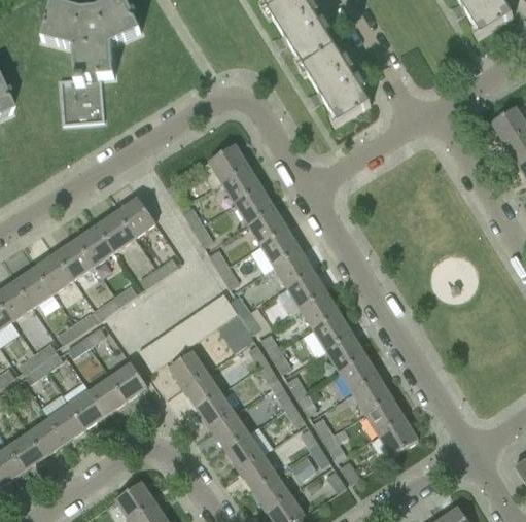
[(81,10),(77,9),(53,2),(42,39),(73,47),(75,79),(60,80),(64,124),(104,122),(101,77),(114,76),(111,44),(140,31),(127,0),(115,0),(95,9),(81,10)]
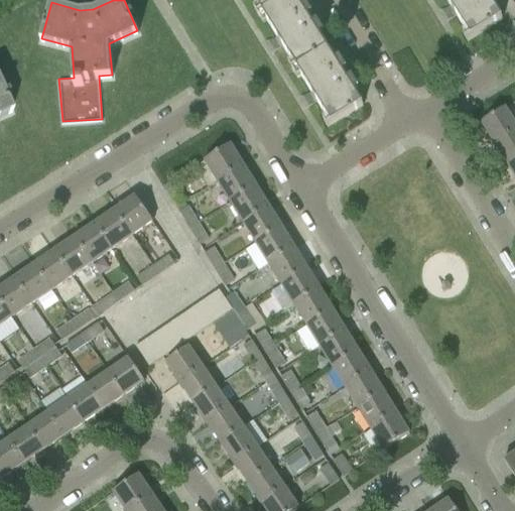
[(255,0),(262,11),(279,0),(255,0)]
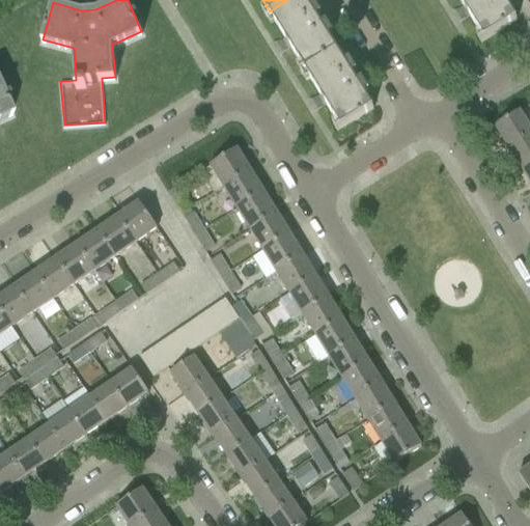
[(290,45),(305,68),(337,49),(323,25),(328,22),(322,12),(316,15),(307,0),(287,0),(270,11),(284,34),(278,38),(284,49),(290,45)]
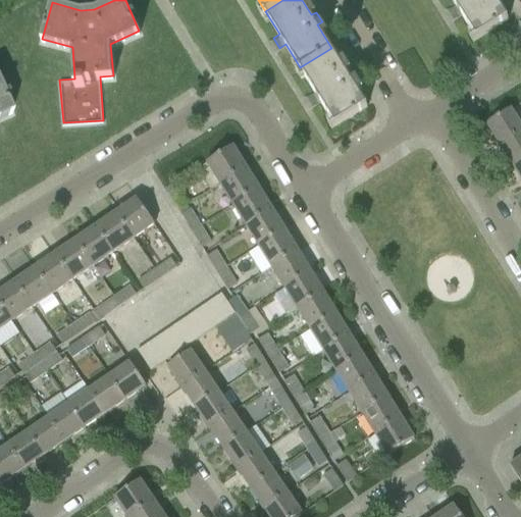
[(454,0),(456,3),(450,7),(456,16),(462,13),(476,37),(508,17),(497,0),(454,0)]
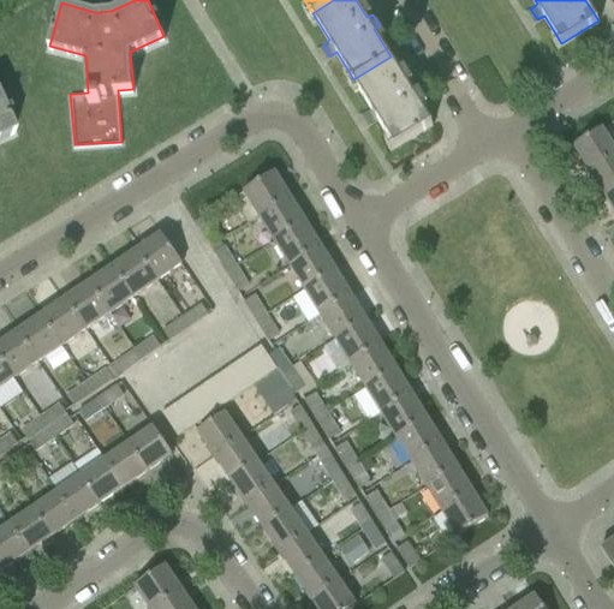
[(391,57),(353,79),(370,107),(363,112),(370,123),(377,118),(395,147),(433,124),(415,95),(419,91),(413,81),(407,83),(391,57)]
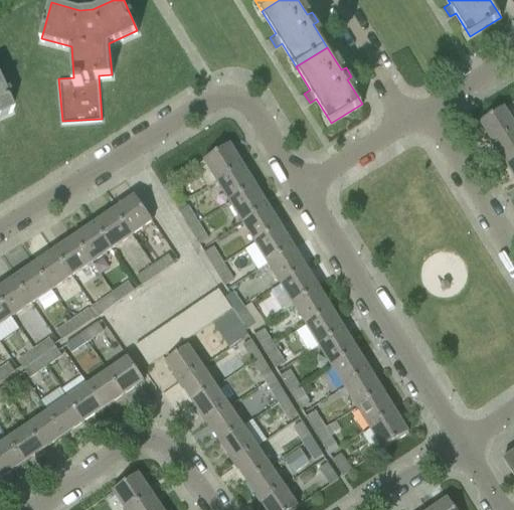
[(0,114),(10,109),(0,87),(0,114)]
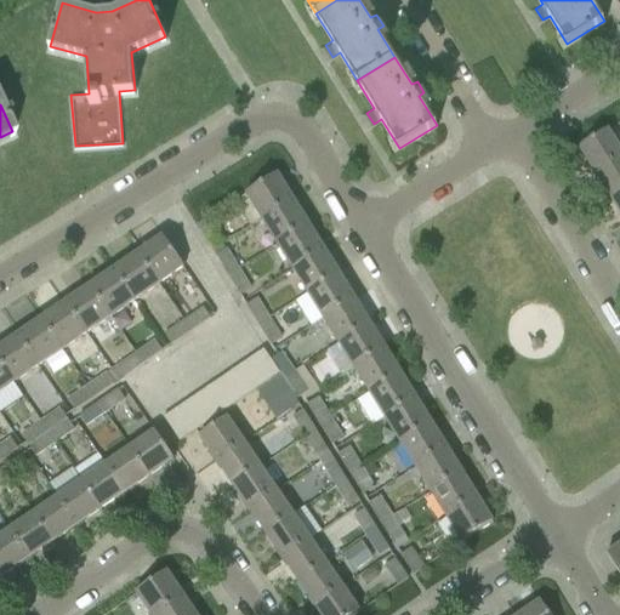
[(580,144),(596,170),(619,154),(619,147),(608,127),(580,144)]
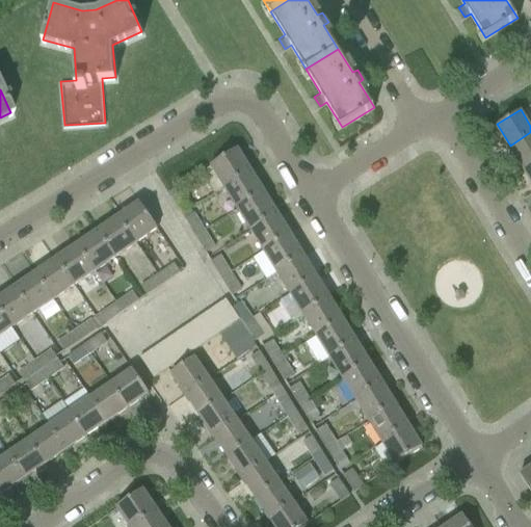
[(530,132),(510,146),(524,166),(530,162),(530,132)]
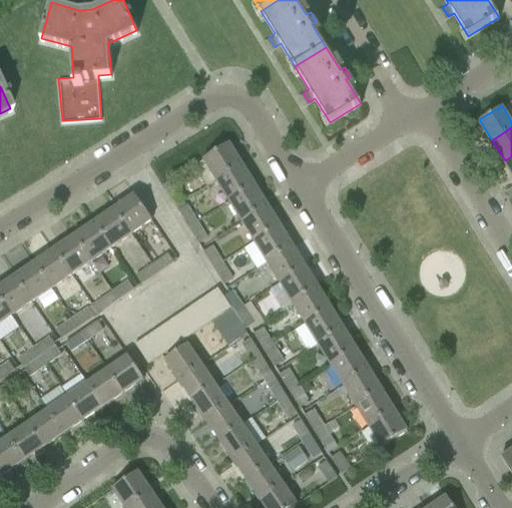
[(203,158),(216,179),(241,163),(228,142),(203,158)]
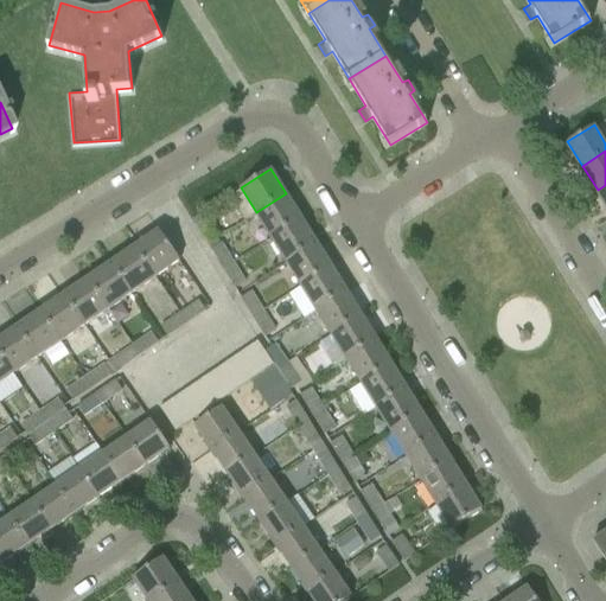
[(256,212),(270,236),(301,217),(286,193),(256,212)]
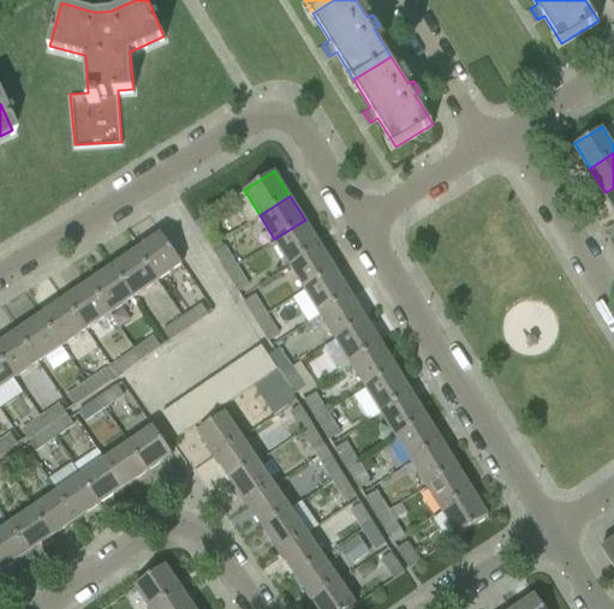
[(196,219),(208,239),(219,232),(206,213),(196,219)]
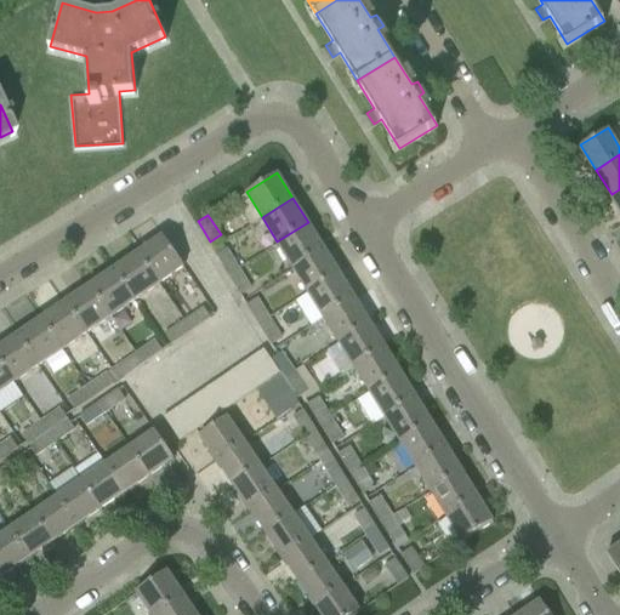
[(277,241),(293,267),(323,248),(308,222),(277,241)]
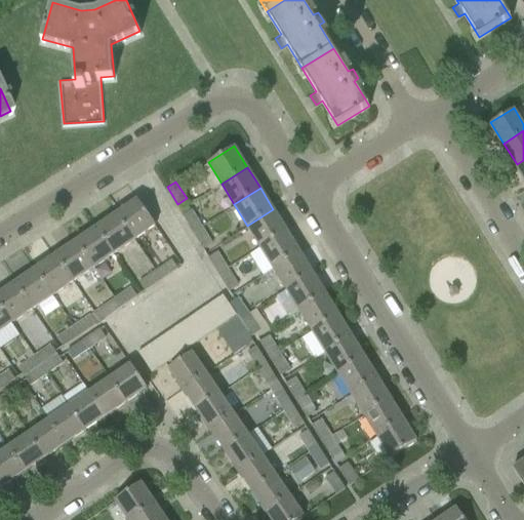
[(137,196),(117,210),(134,236),(155,222),(137,196)]
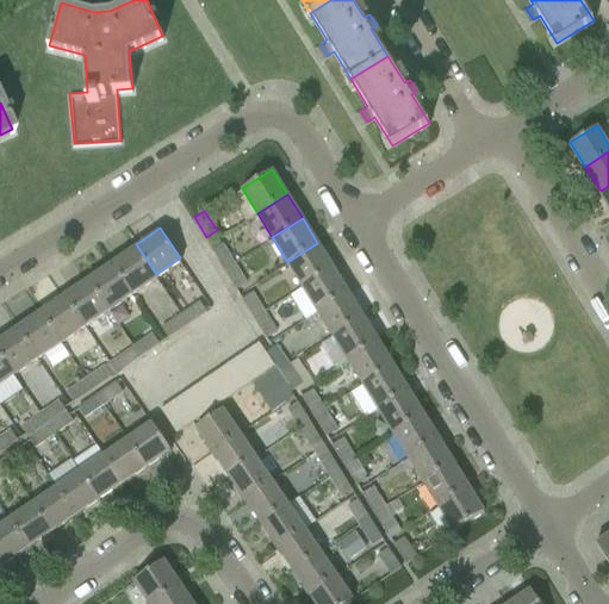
[(212,247),(225,267),(235,261),(223,241),(212,247)]
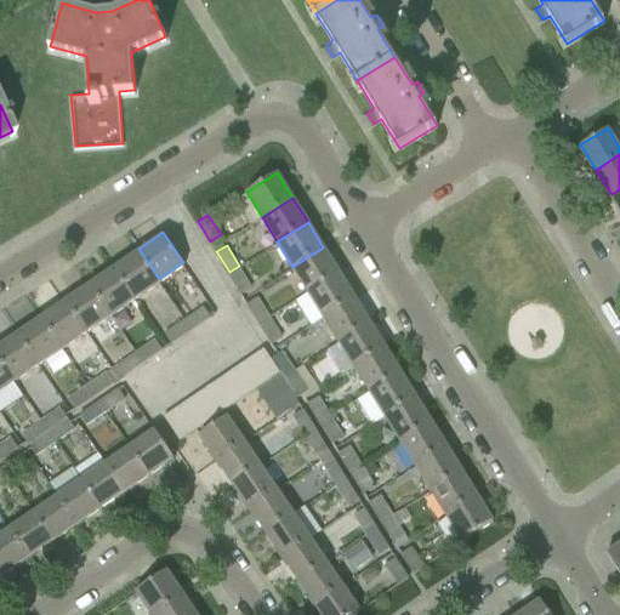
[(293,267),(308,291),(339,272),(323,248),(293,267)]
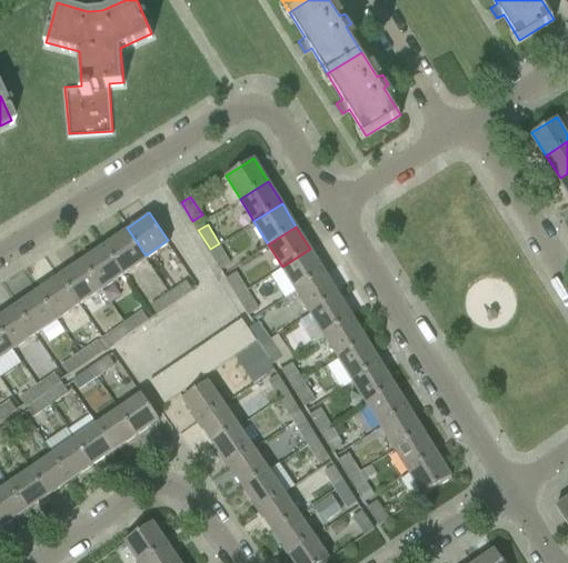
[(127,228),(105,243),(123,270),(146,255),(127,228)]
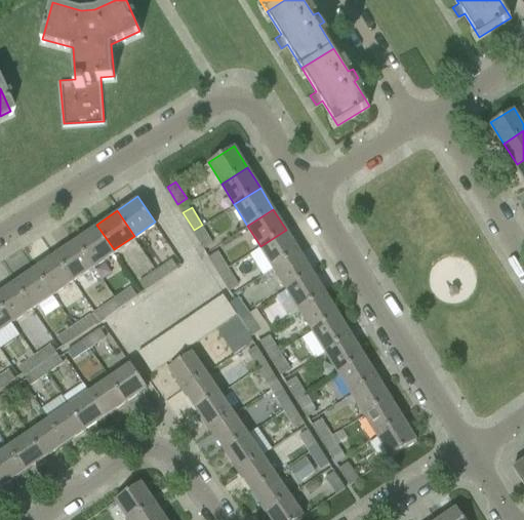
[(96,225),(76,238),(93,264),(114,249),(96,225)]
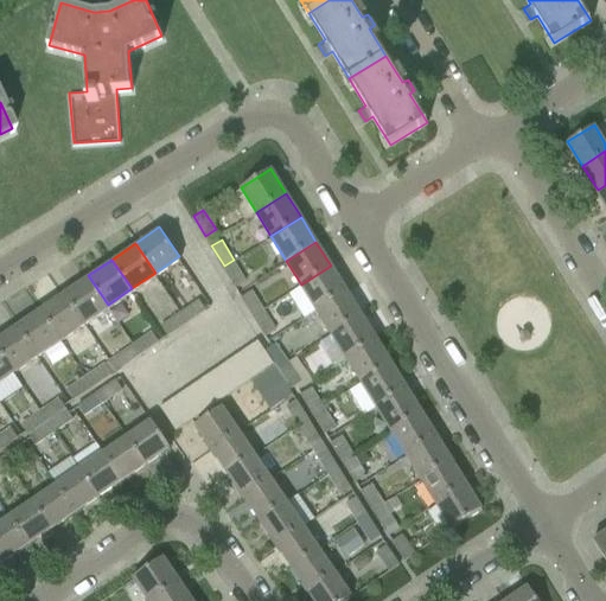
[(234,260),(224,266),(235,285),(246,279),(234,260)]
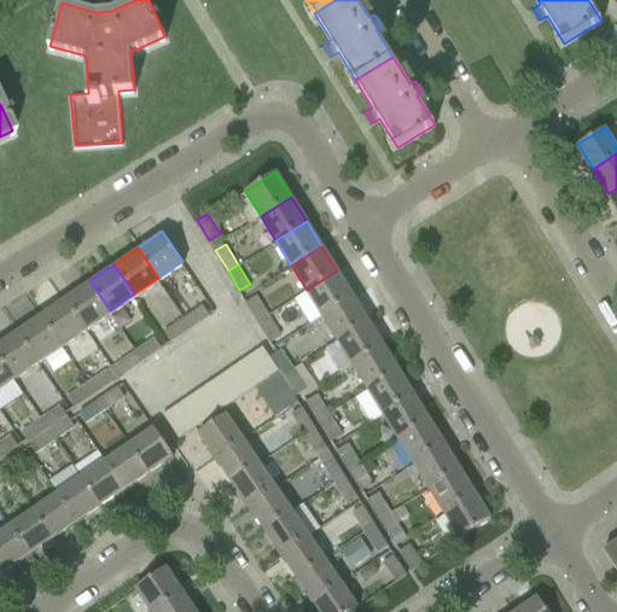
[(307,290),(321,314),(353,295),(337,270),(307,290)]
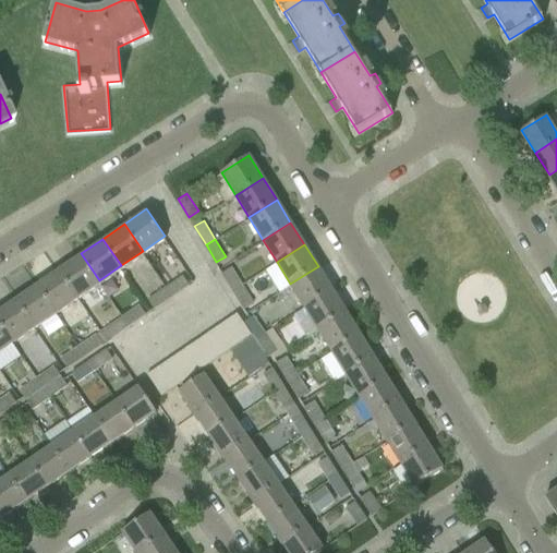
[(81,253),(60,268),(77,296),(84,304),(106,290),(99,280),(81,253)]
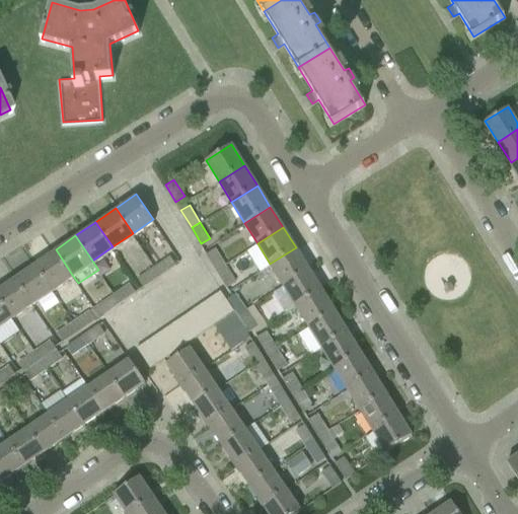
[(206,252),(217,269),(225,263),(215,246),(206,252)]
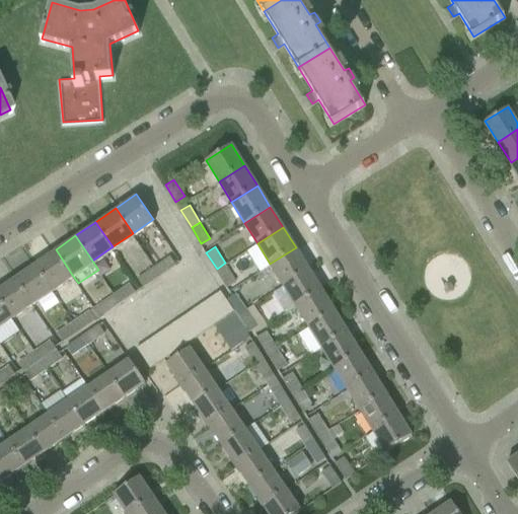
[(270,264),(283,285),(309,269),(296,247),(270,264)]
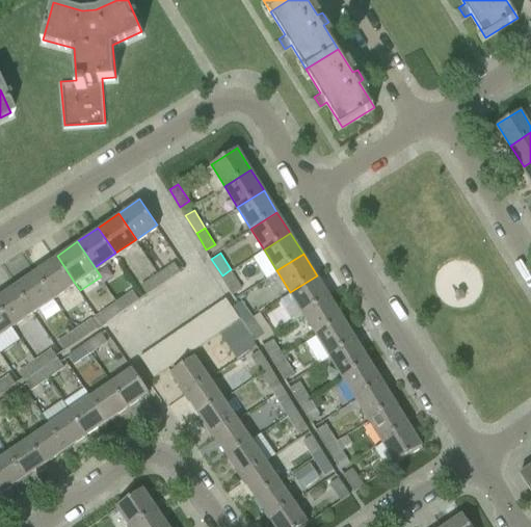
[(57,256),(36,270),(53,295),(74,282),(57,256)]
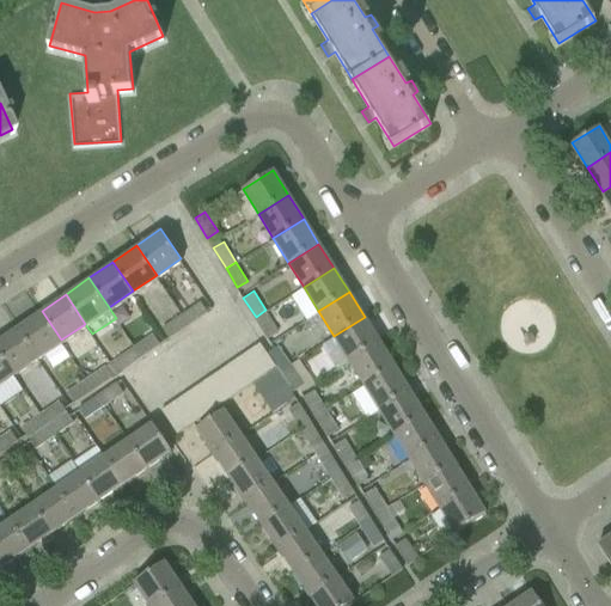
[(201,299),(182,312),(189,323),(208,310),(201,299)]
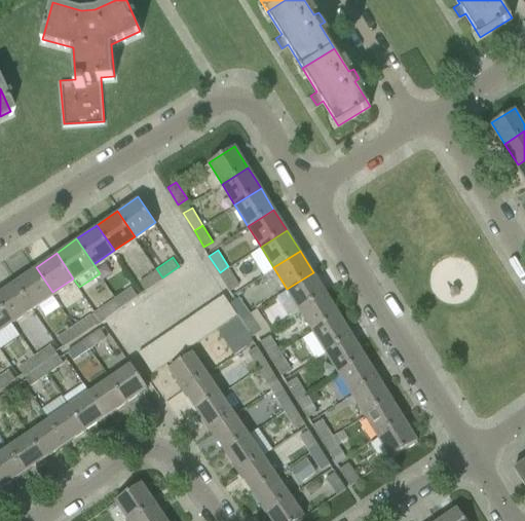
[(228,266),(220,272),(230,289),(238,283),(228,266)]
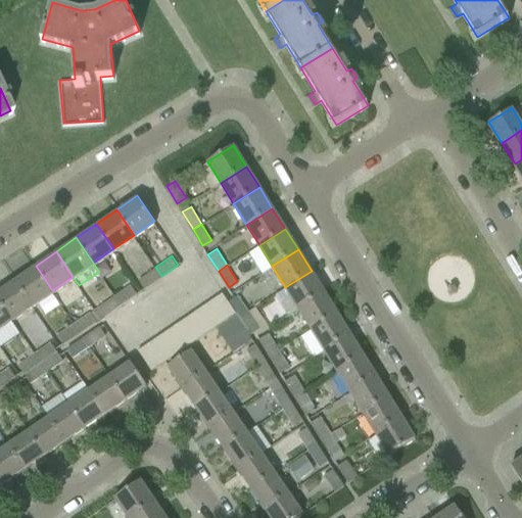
[(36,266),(15,279),(33,304),(52,290),(36,266)]
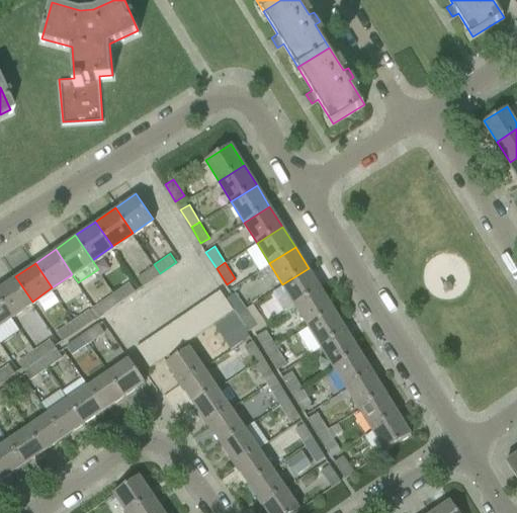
[(160,273),(154,264),(139,275),(144,283),(160,273)]
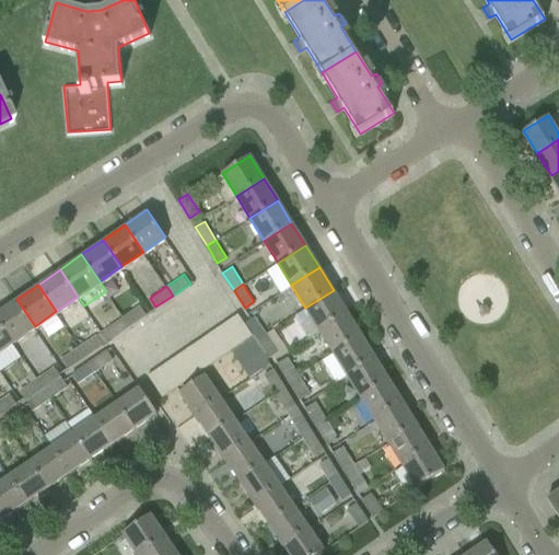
[(305,308),(319,330),(347,312),(334,290),(305,308)]
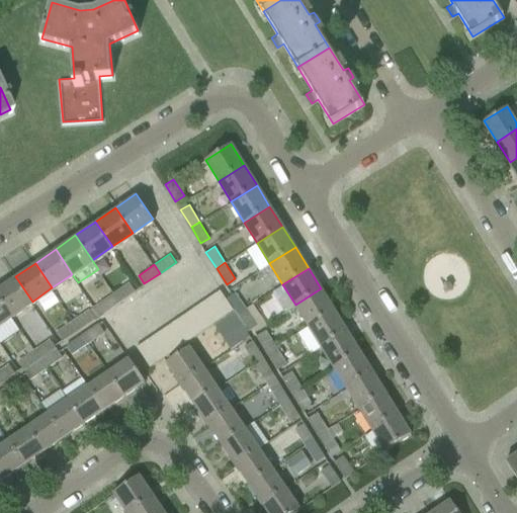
[(15,276),(0,286),(0,297),(12,315),(32,302),(15,276)]
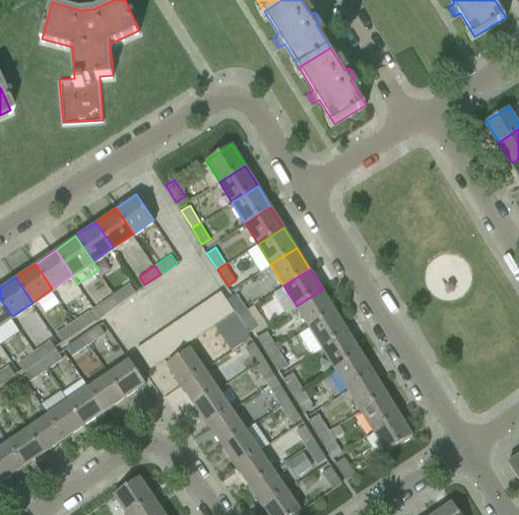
[(130,282),(115,293),(120,301),(135,291),(130,282)]
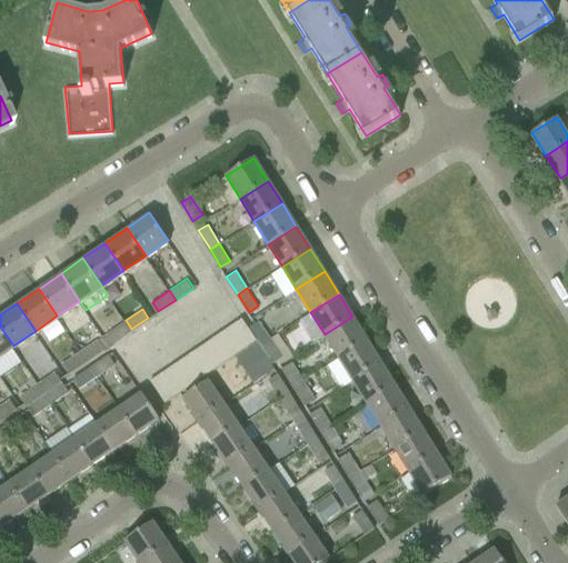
[(247,345),(248,344),(257,339),(248,325),(242,317),(231,323),(247,345)]
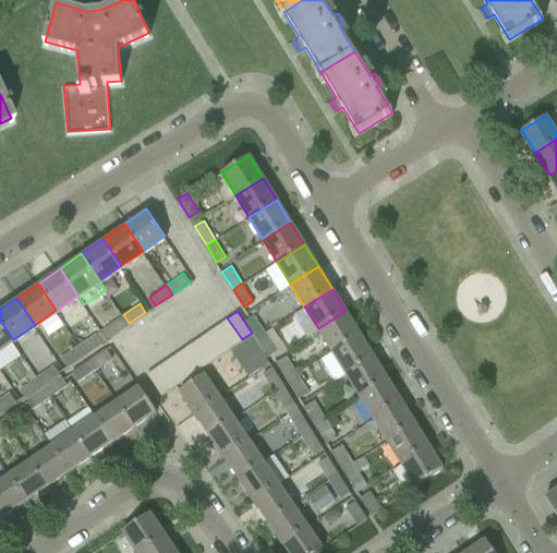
[(318,328),(331,350),(360,333),(346,311),(318,328)]
